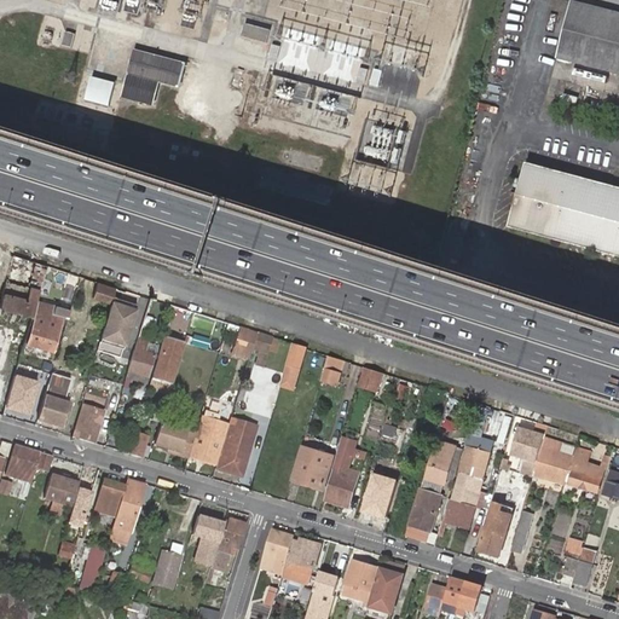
[(618,74),(618,12),(571,1),(557,58),(618,74)]
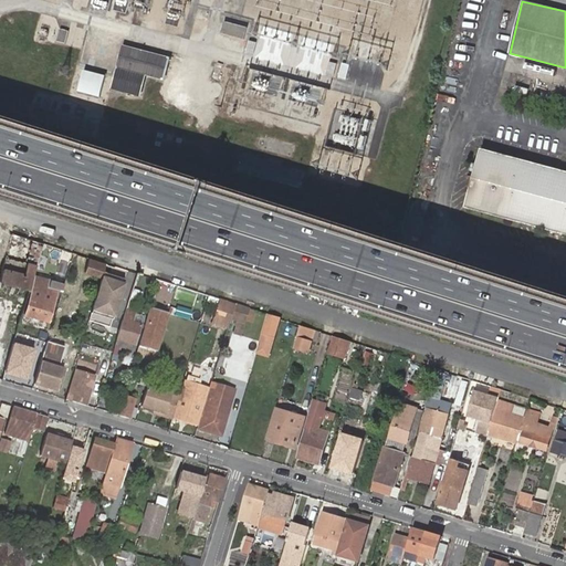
[(243,39),(247,27),(221,20),(218,32),(243,39)]
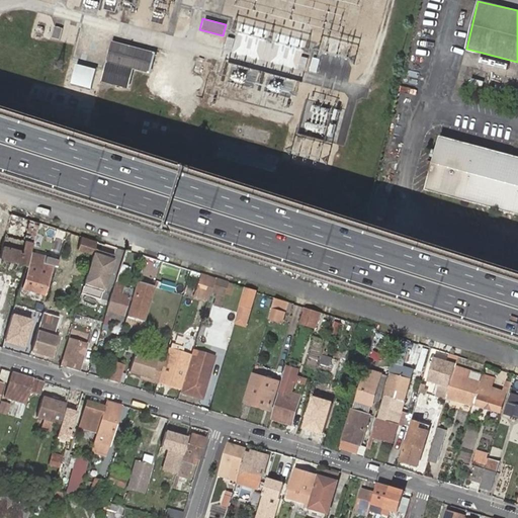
[(63,27),(52,24),(50,35),(60,38),(63,27)]
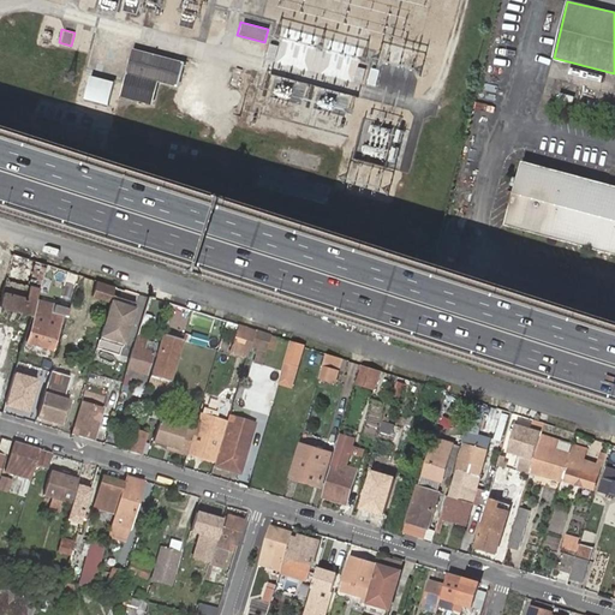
[(278,46),(268,43),(264,58),(274,60),(278,46)]
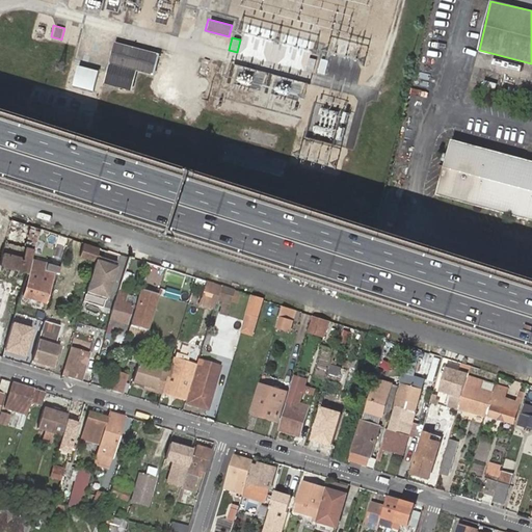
[(151,74),(157,54),(113,43),(108,62),(136,70),(151,74)]
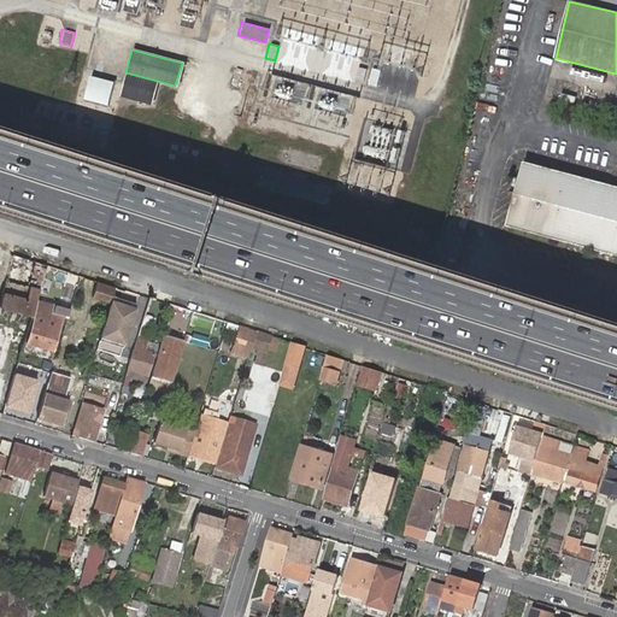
[(365,69),(356,66),(352,80),(363,82),(365,69)]
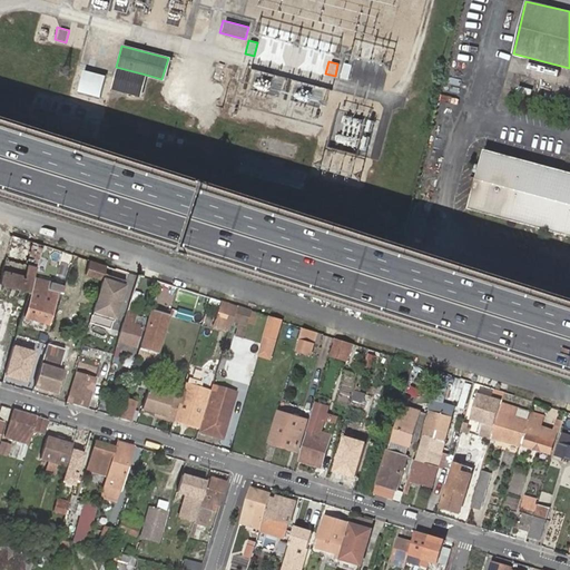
[(352,65),(342,62),(338,77),(349,79),(352,65)]
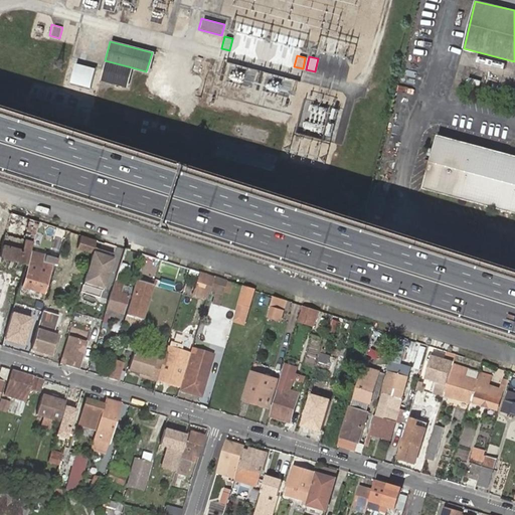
[(132,67),(105,60),(100,80),(127,88),(132,67)]
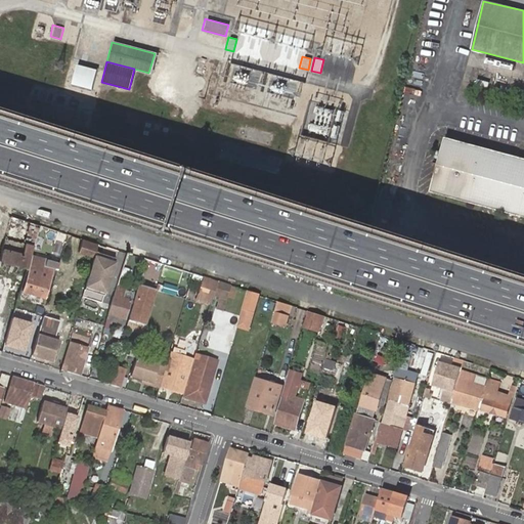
[(78,63),(72,84),(92,90),(98,70),(78,63)]
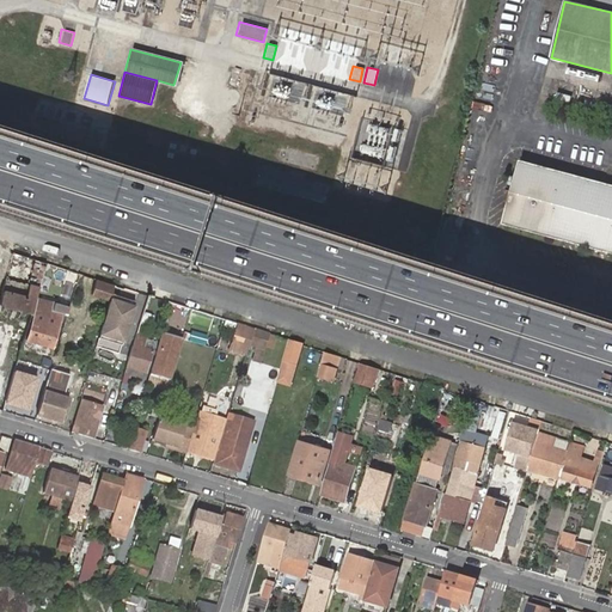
[(611,185),(520,160),(503,224),(611,254),(611,185)]
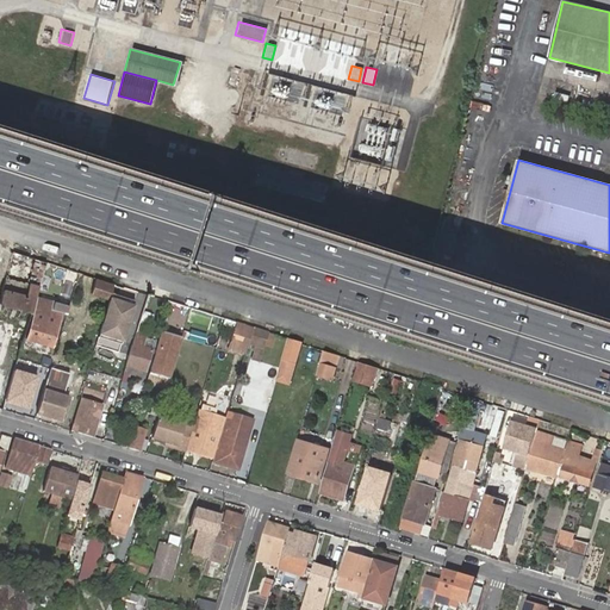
[(0,262),(10,267),(16,254),(0,247),(0,262)]
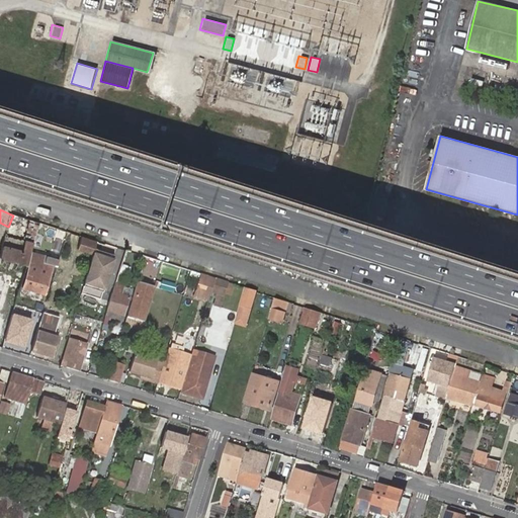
[(97,241),(82,237),(78,250),(93,254),(97,241)]
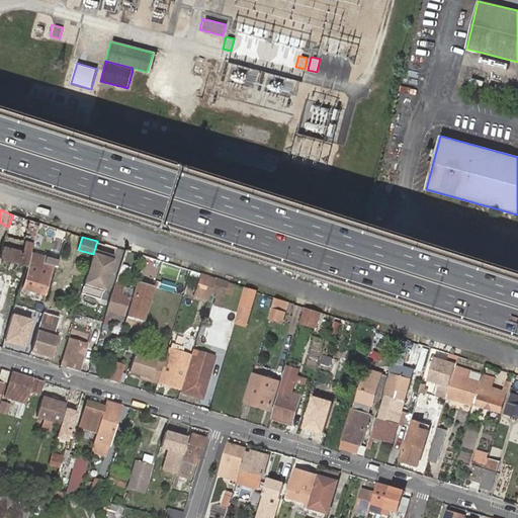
[(2,246),(0,252),(0,256),(27,263),(30,253),(23,251),(2,246)]
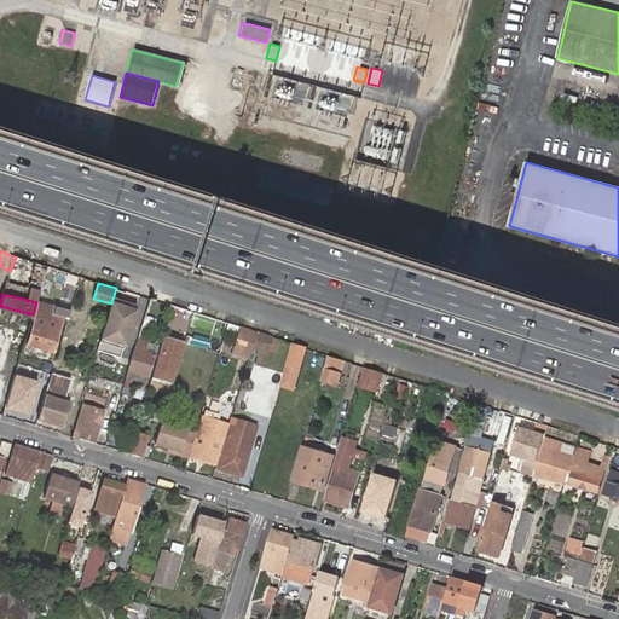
[(139,307),(115,300),(104,339),(128,346),(139,307)]
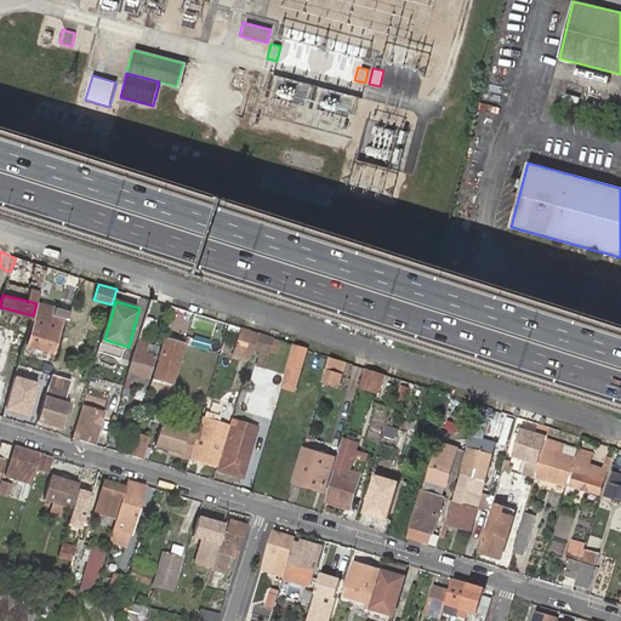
[(36,303),(33,315),(35,315),(27,345),(52,352),(63,317),(68,318),(70,311),(36,303)]
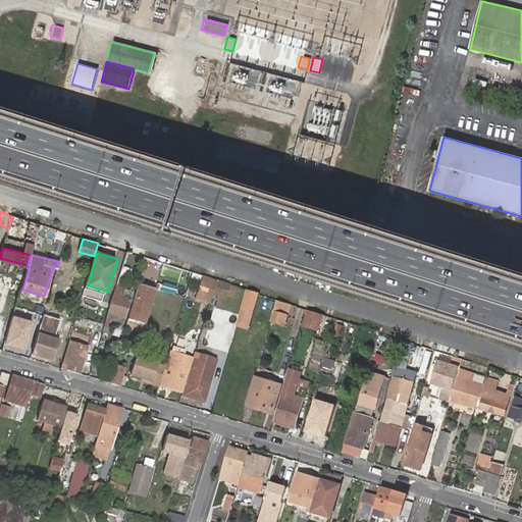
[(201,276),(195,298),(209,303),(212,295),(216,280),(201,276)]
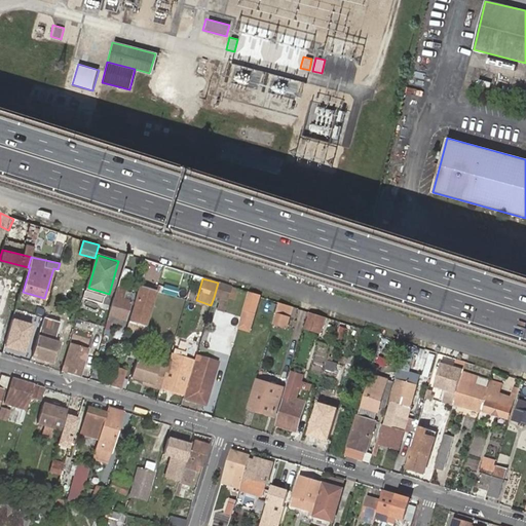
[(231,287),(218,283),(214,297),(221,299),(217,309),(224,311),(228,297),(231,287)]
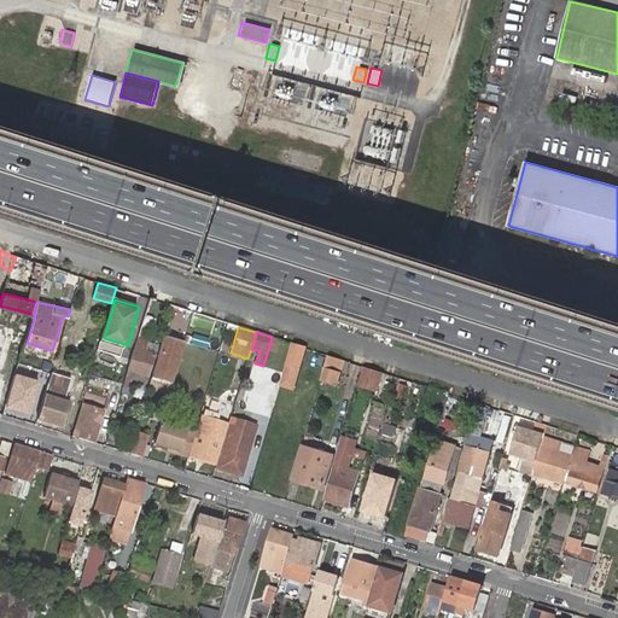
[(146,338),(139,336),(128,371),(147,377),(153,355),(144,353),(147,342),(145,342),(146,338)]
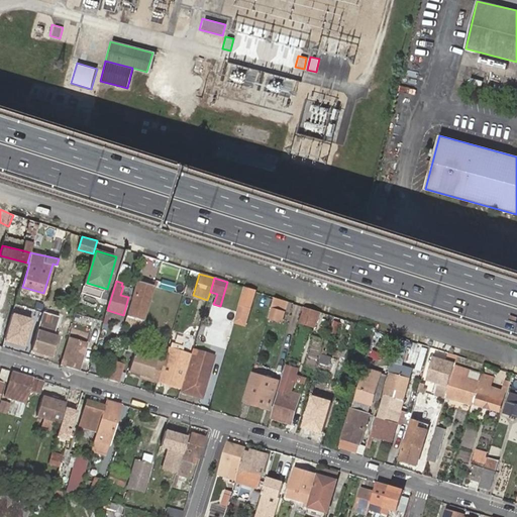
[(148,304),(152,290),(153,287),(142,284),(136,282),(134,290),(131,298),(130,300),(131,300),(126,316),(141,320),(146,304),(148,304)]
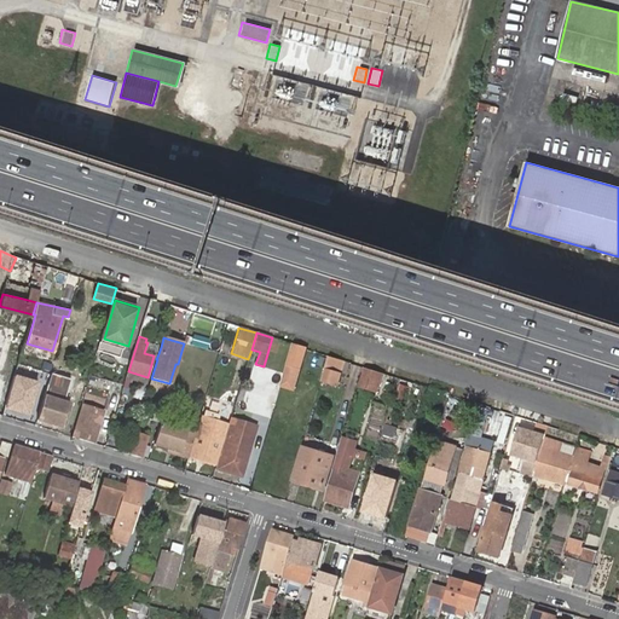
[(268,351),(276,353),(279,340),(273,337),(268,351)]
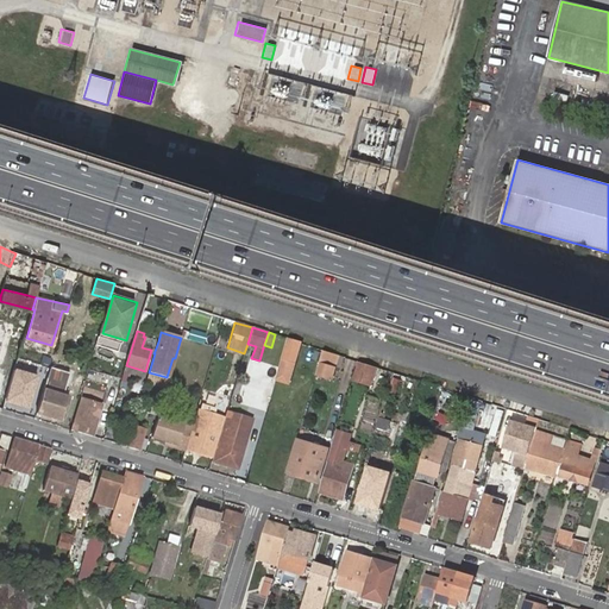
[(158,341),(145,337),(142,347),(151,350),(155,351),(158,341)]
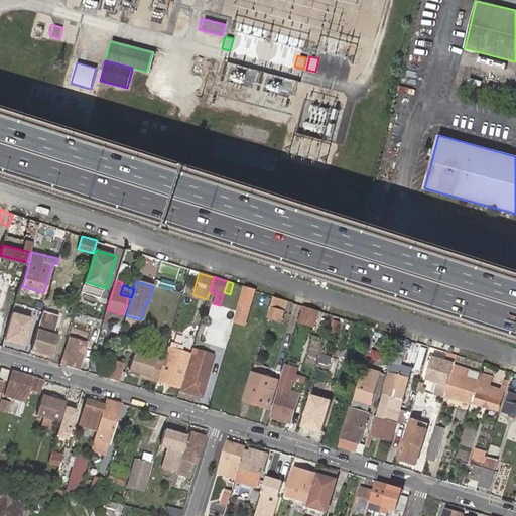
[(255,291),(244,287),(238,308),(238,310),(235,317),(234,321),(236,321),(245,325),(255,291)]
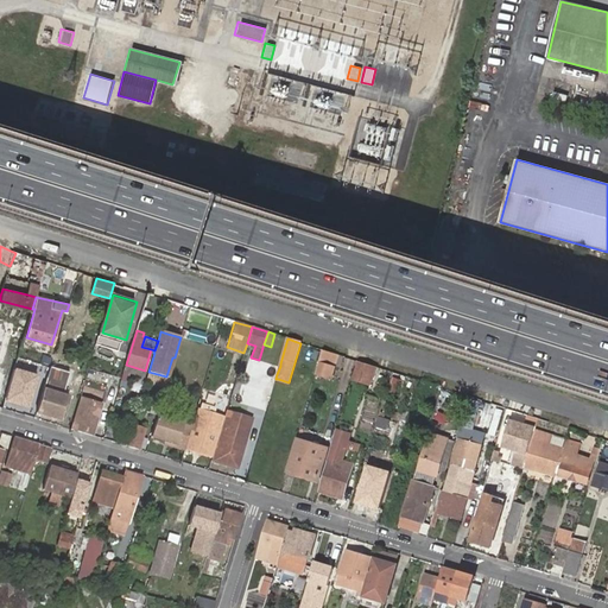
[(315,374),(315,375),(329,380),(337,354),(323,349),(315,374)]
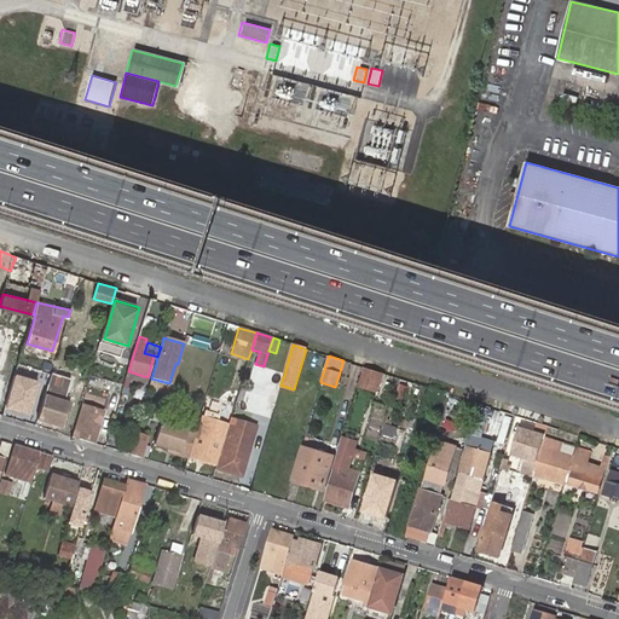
[(364,368),(358,386),(376,391),(382,372),(364,368)]
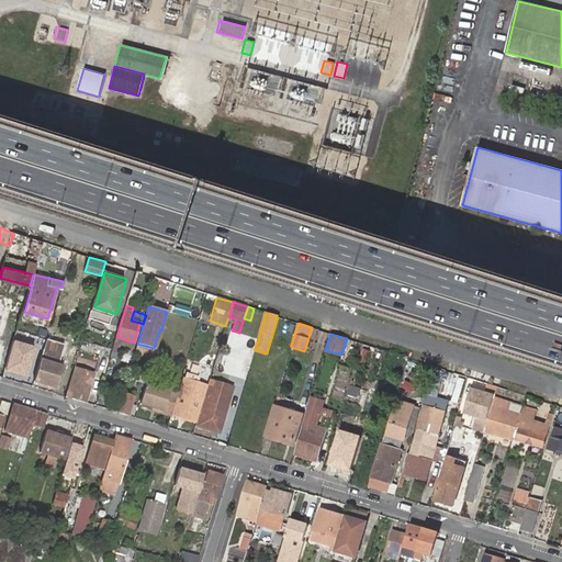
[(116,337),(114,344),(132,349),(134,343),(116,337)]
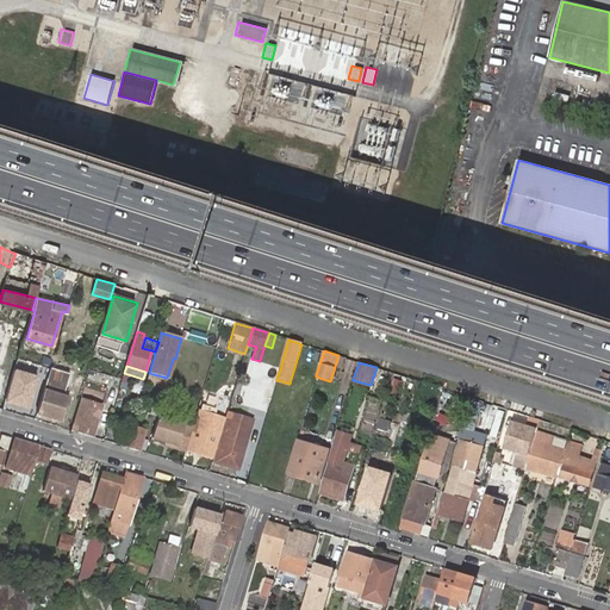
[(62,372),(50,368),(45,384),(53,386),(55,378),(60,380),(62,372)]
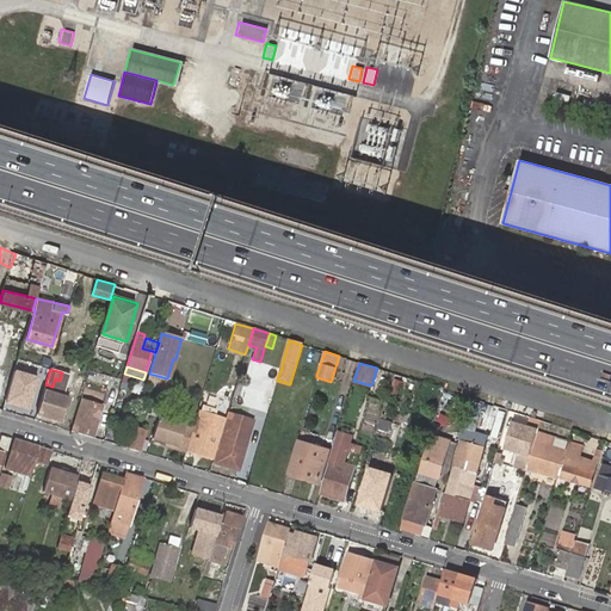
[(38,377),(14,371),(5,405),(29,412),(38,377)]
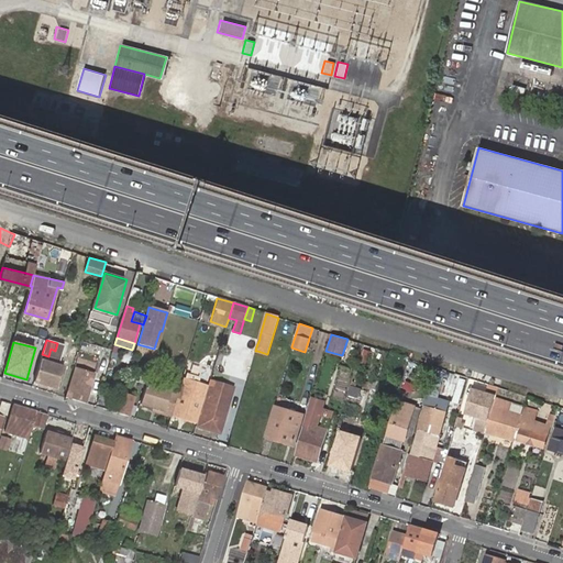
[(40,361),(33,383),(55,388),(62,367),(40,361)]
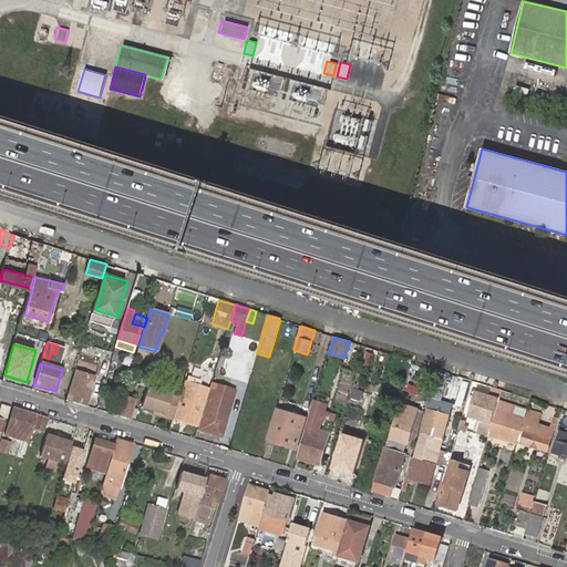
[(74,371),(65,401),(85,406),(89,397),(94,377),(74,371)]
